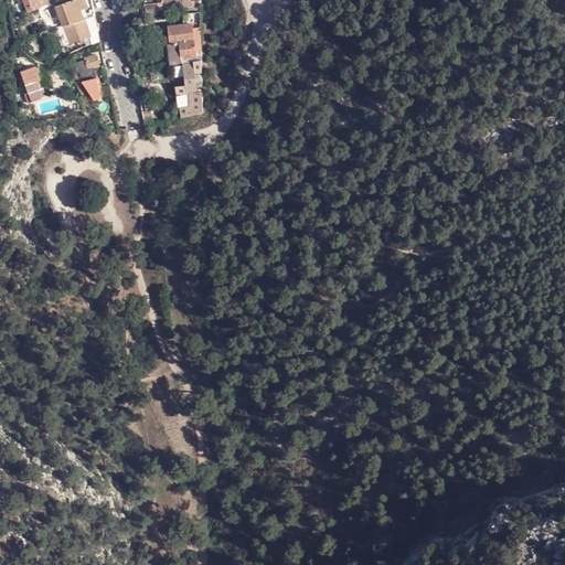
[(16,0),(21,14),(52,3),(50,0),(16,0)]
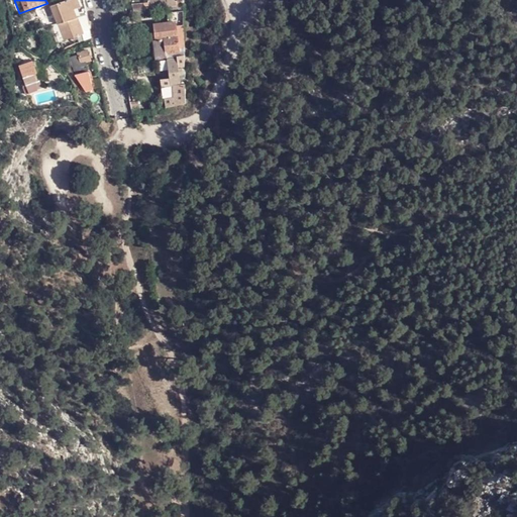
[(52,24),(78,17),(74,8),(80,5),(77,0),(66,0),(63,1),(52,5),(56,15),(47,17),(43,8),(38,10),(45,26),(52,24)]
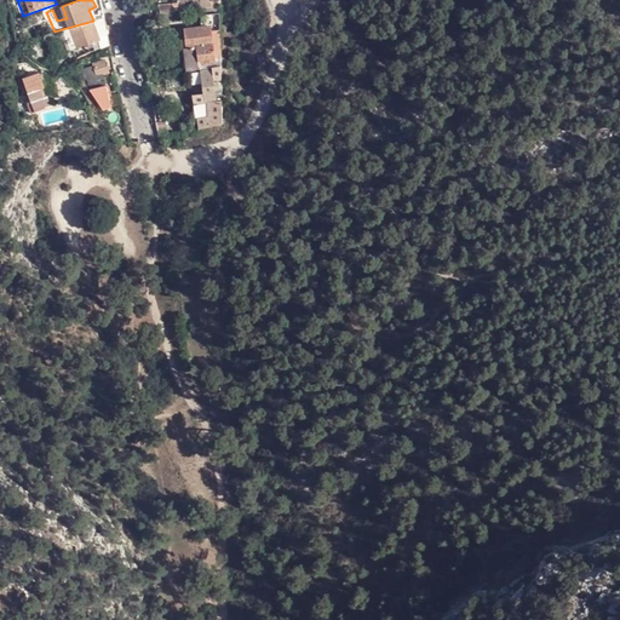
[(158,5),(160,17),(181,12),(178,0),(158,5)]
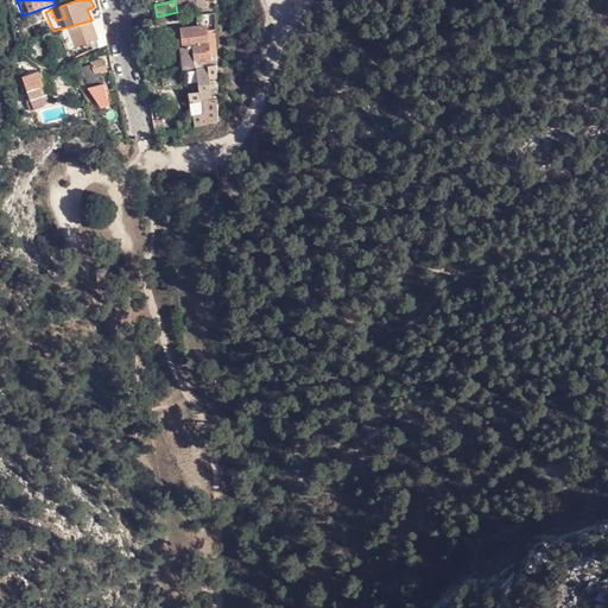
[(198,8),(198,4),(197,0),(175,0),(177,12),(197,8),(198,8)]
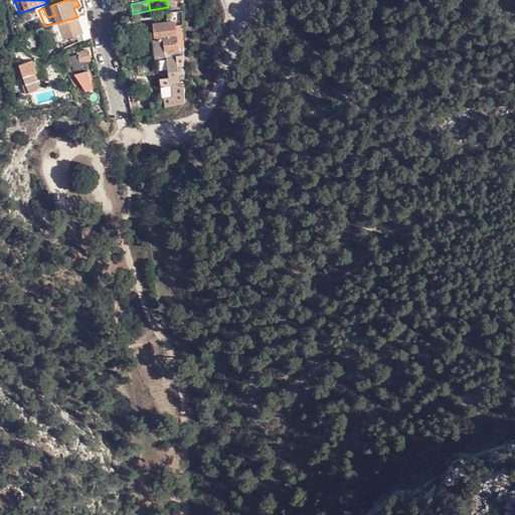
[(182,36),(182,10),(167,12),(168,22),(154,23),(156,39),(155,40),(157,54),(178,51),(175,26),(177,26),(178,36),(182,36)]
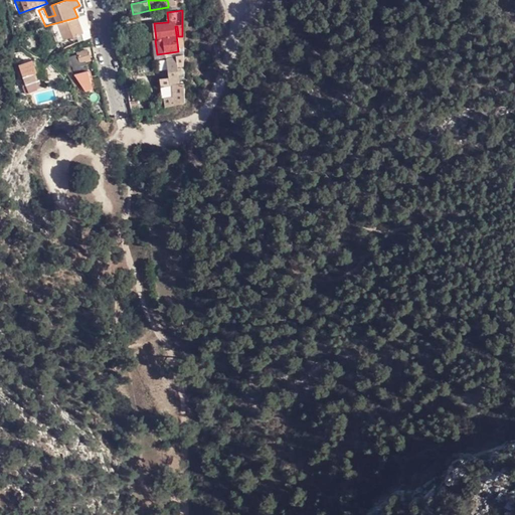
[(10,16),(11,26),(21,22),(18,13),(10,16)]
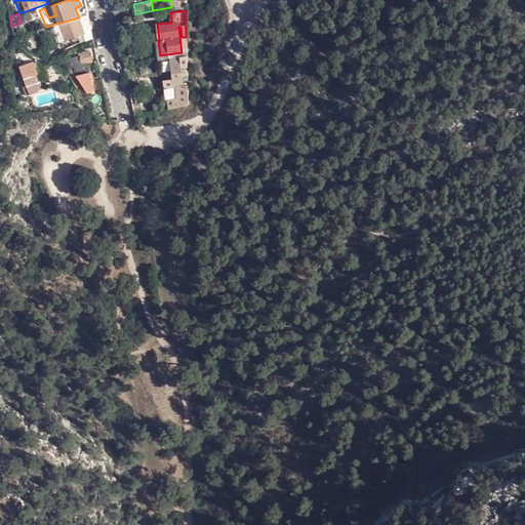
[(85,34),(79,17),(52,25),(55,32),(61,43),(67,40),(72,39),(76,37),(85,34)]
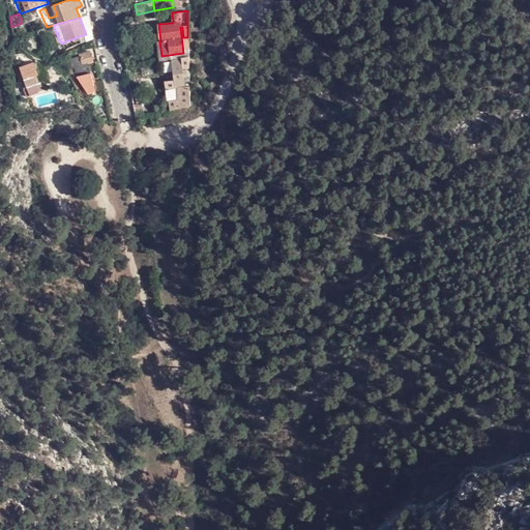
[(187,57),(187,37),(183,37),(182,27),(180,27),(183,53),(162,56),(163,60),(181,58),(184,57),(187,57)]
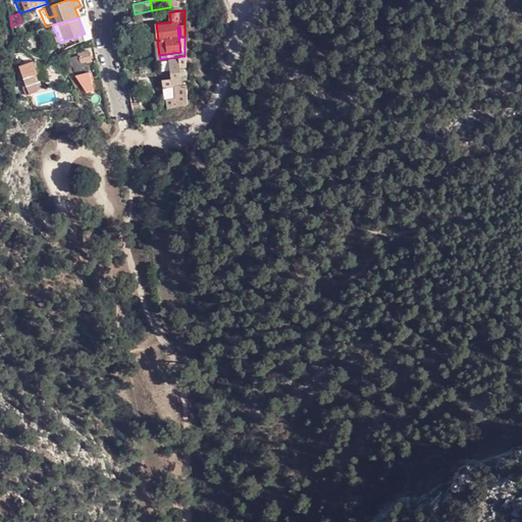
[(76,52),(75,48),(64,52),(67,56),(76,52)]
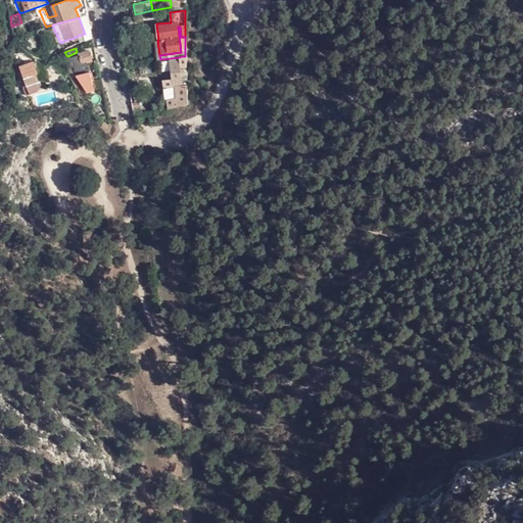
[(77,76),(81,75),(89,73),(87,62),(92,60),(89,50),(79,54),(69,57),(73,67),(74,67),(77,76)]
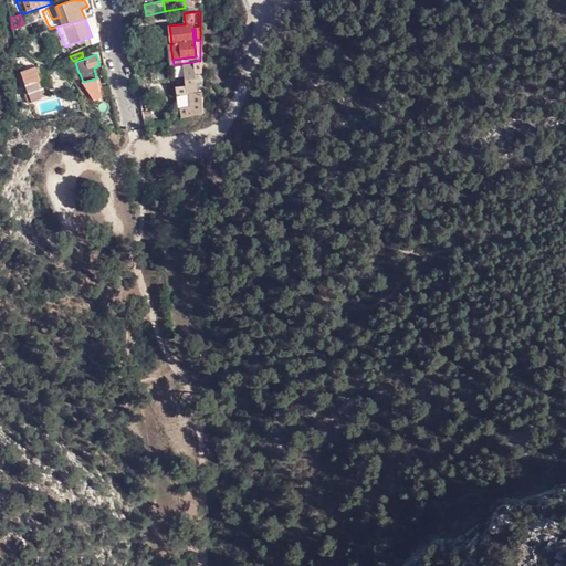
[(177,94),(189,93),(197,93),(195,73),(201,72),(200,61),(197,61),(194,62),(194,63),(184,65),(186,85),(176,86),(177,94)]
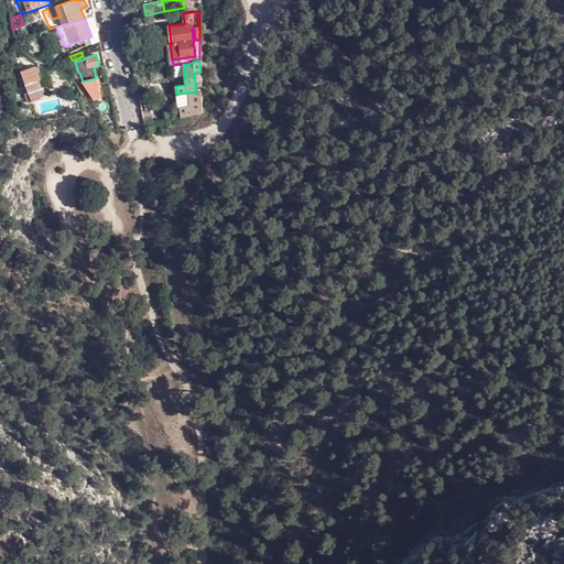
[(41,78),(36,66),(21,73),(22,75),(15,77),(19,86),(25,84),(32,101),(45,96),(42,87),(39,88),(35,80),(41,78)]
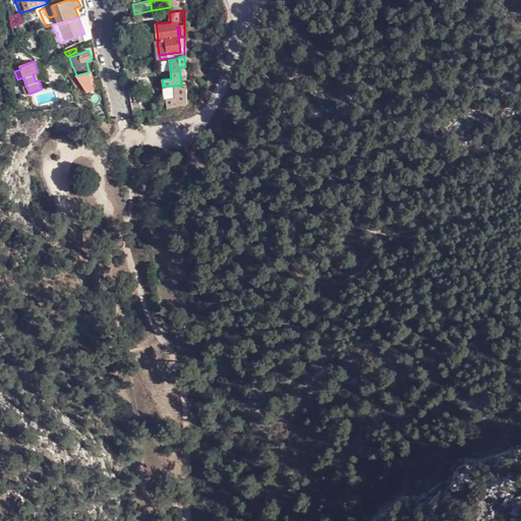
[(84,91),(89,90),(94,89),(92,80),(89,72),(80,74),(84,91)]
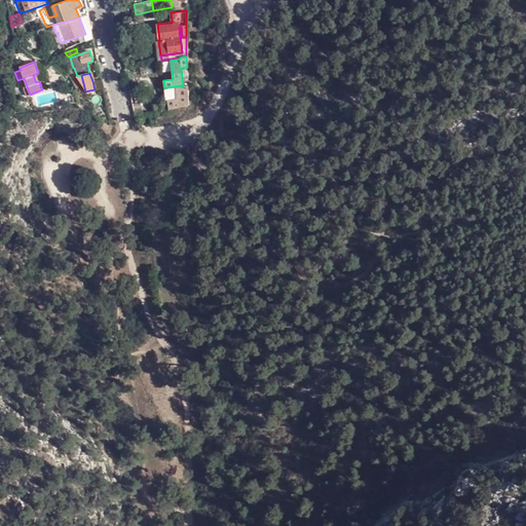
[(95,89),(89,90),(90,92),(100,90),(97,79),(92,81),(95,89)]
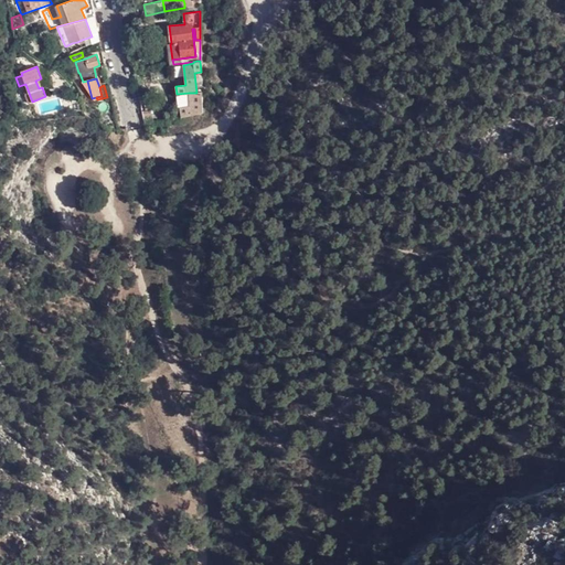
[(179,108),(181,117),(203,113),(201,92),(196,93),(189,93),(190,106),(179,108)]
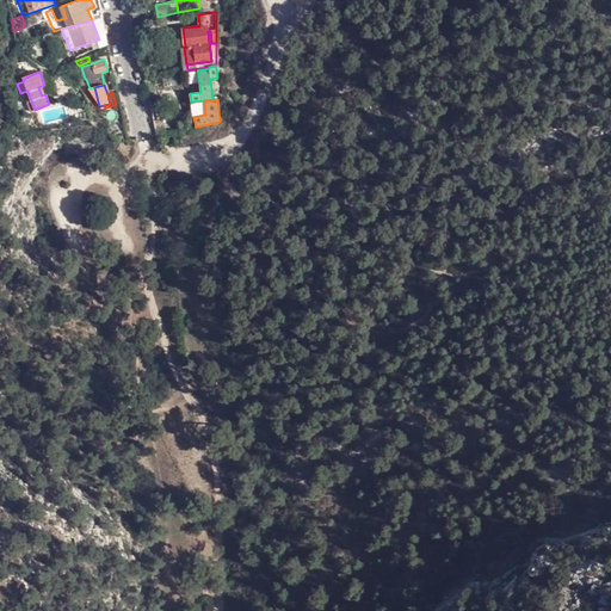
All buildings are outlined.
